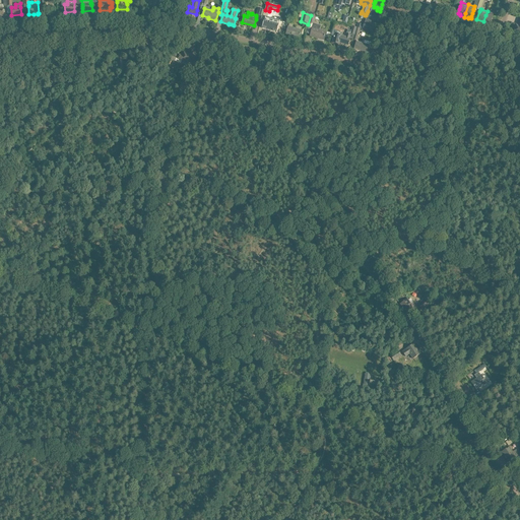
[(490,16),(485,15),(483,21),(490,24),(494,13),(491,12),(490,16)]
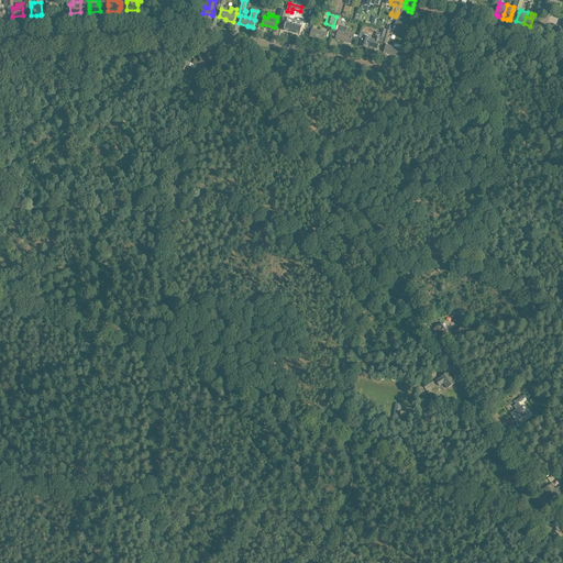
[(338,26),(339,26),(340,25),(342,17),(337,15),(337,17),(333,26),(331,35),(335,36),(338,26)]
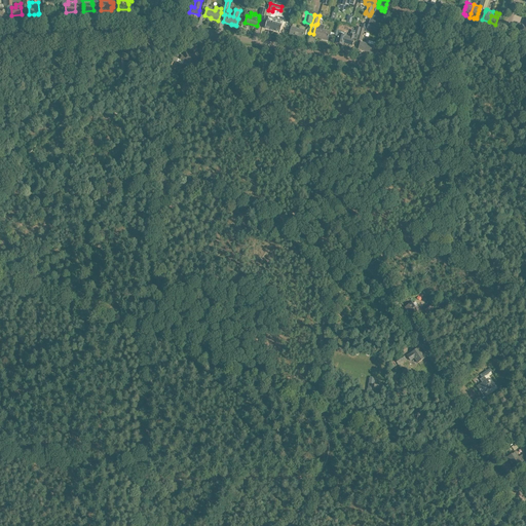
[(267,21),(266,24),(265,29),(275,31),(277,24),(271,23),(272,17),(268,16),(267,21)]
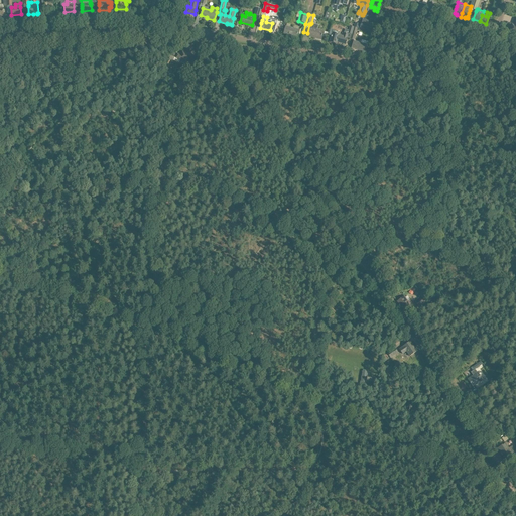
[(373,26),(362,22),(361,24),(360,29),(363,29),(363,30),(371,32),(373,26)]
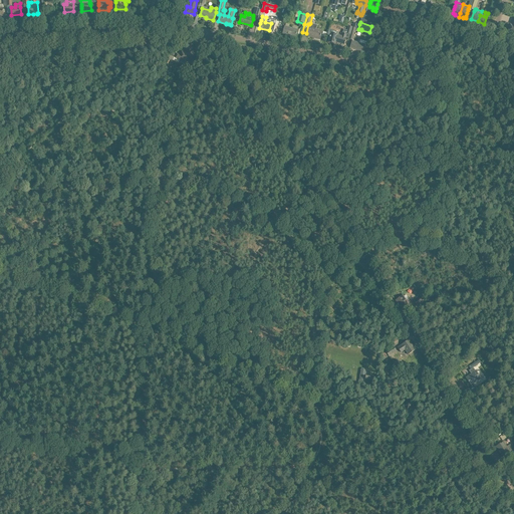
[(317,25),(310,23),(309,24),(307,34),(306,35),(314,38),(314,37),(314,36),(316,37),(320,38),(321,34),(322,31),(316,30),(317,25)]
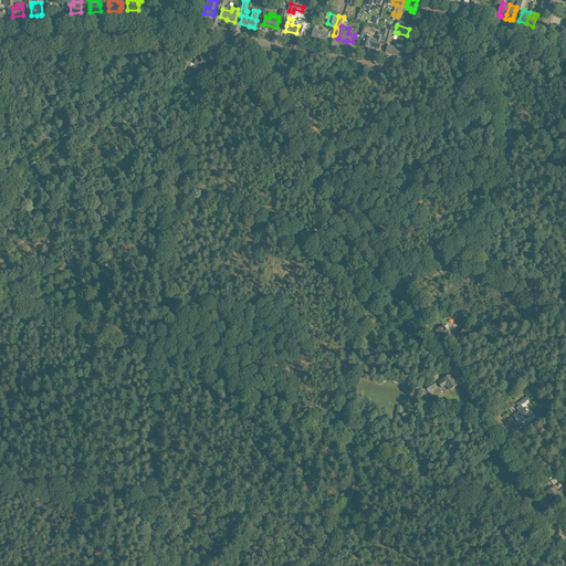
[(313,31),(312,37),(322,39),(321,41),(325,42),(326,39),(327,38),(326,38),(327,35),(327,33),(318,31),(314,30),(313,31)]
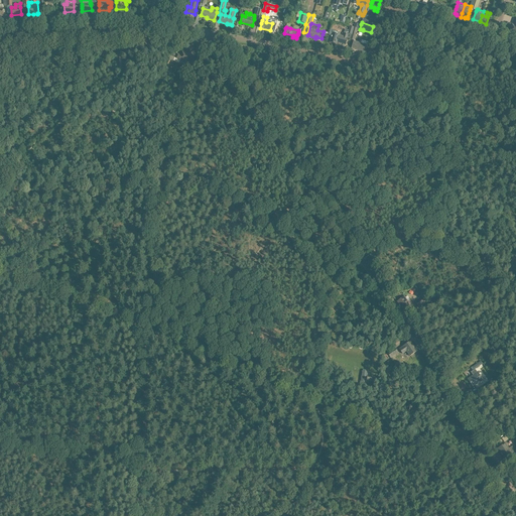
[(358,28),(354,27),(352,34),(350,39),(354,40),(357,31),(360,32),(359,32),(362,33),(363,30),(363,29),(360,29),(358,28)]
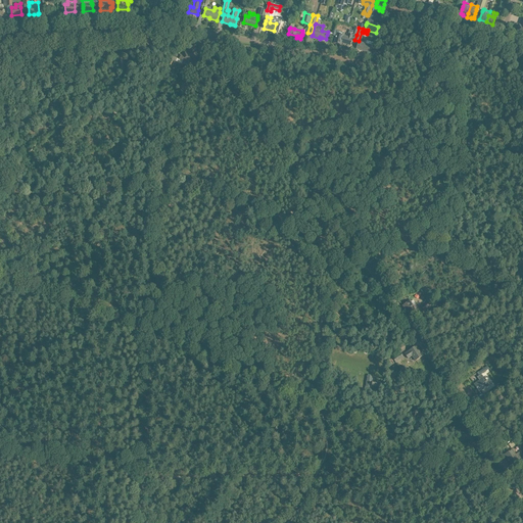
[(343,42),(343,43),(350,45),(352,35),(348,34),(347,37),(343,36),(344,33),(338,31),(334,43),(341,44),(341,42),(343,42)]
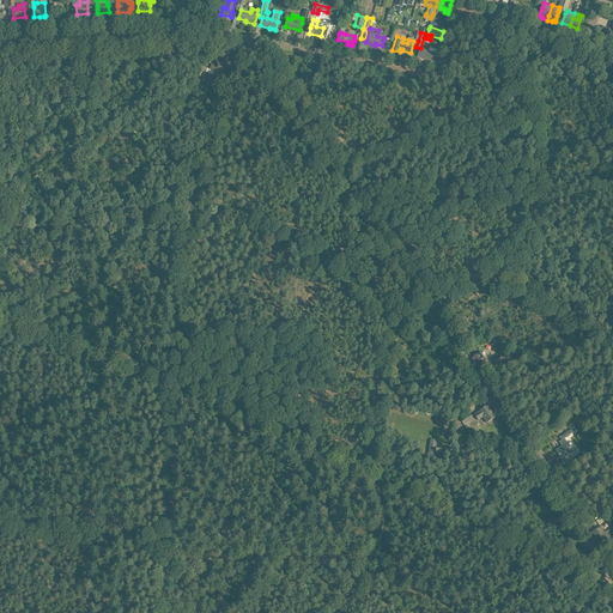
[(429,52),(420,49),(418,58),(435,62),(437,54),(437,50),(430,48),(429,52)]
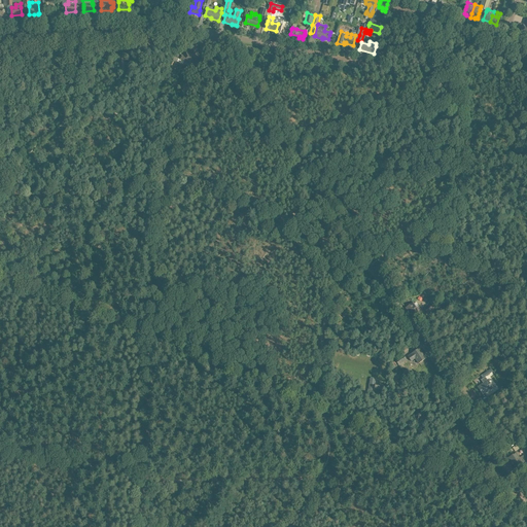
[(180,60),(178,59),(177,62),(183,64),(184,61),(192,64),(195,57),(186,54),(185,57),(181,56),(180,60)]
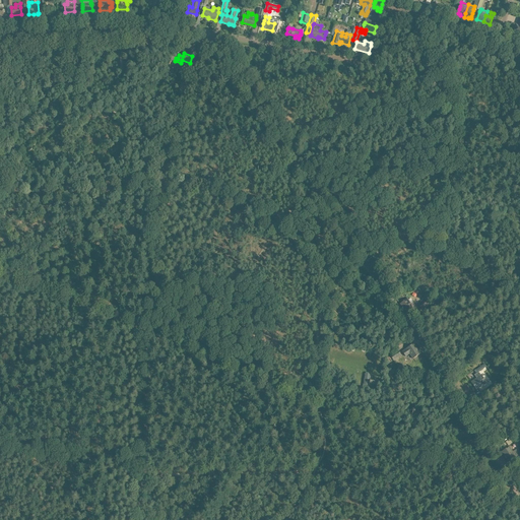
[(425,297),(427,300),(418,305),(421,309),(432,302),(427,295),(425,297)]
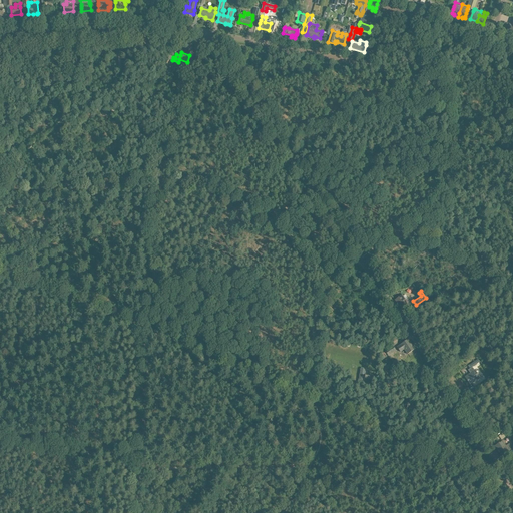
[(402,310),(406,307),(409,305),(408,305),(412,302),(409,298),(406,301),(402,295),(395,300),(402,310)]
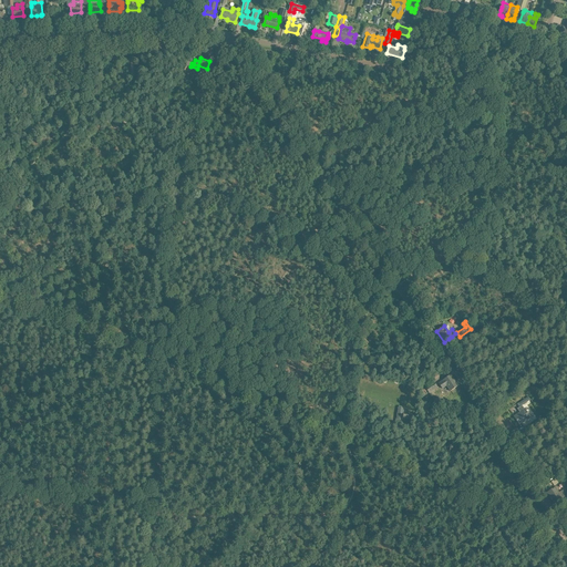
[(451,375),(446,378),(443,381),(439,384),(442,389),(446,387),(451,391),(459,385),(451,375)]
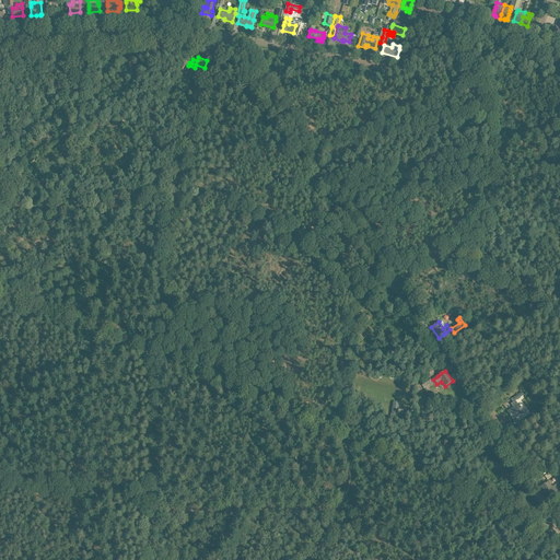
[(420,384),(418,385),(421,389),(423,388),(432,383),(429,377),(420,383),(420,384)]
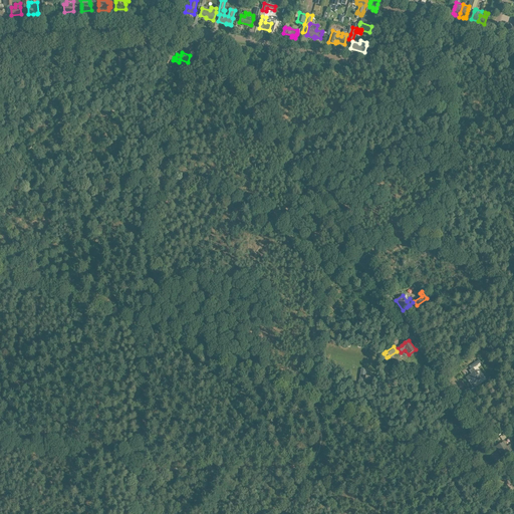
[(466,377),(471,384),(481,378),(476,371),(475,371),(473,368),(469,370),(472,374),(466,377)]
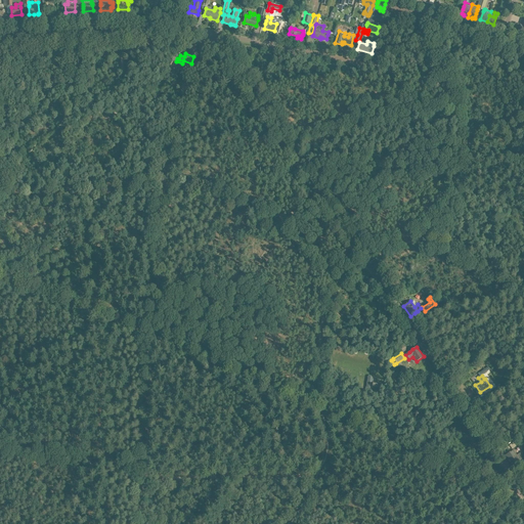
[(506,455),(513,466),(520,461),(520,460),(523,457),(520,453),(517,455),(513,450),(506,455)]
